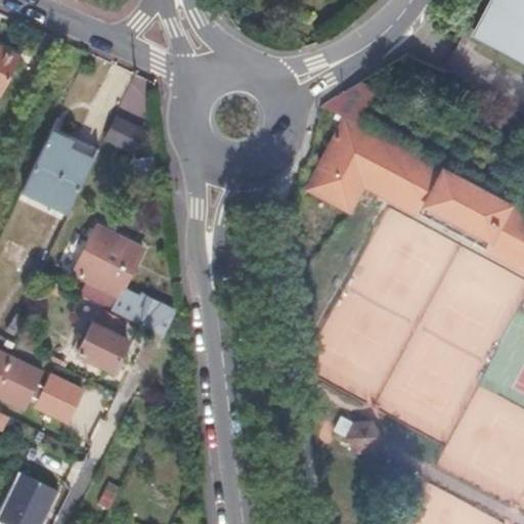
[(523,0),(491,0),(471,39),(523,67),(523,0)]
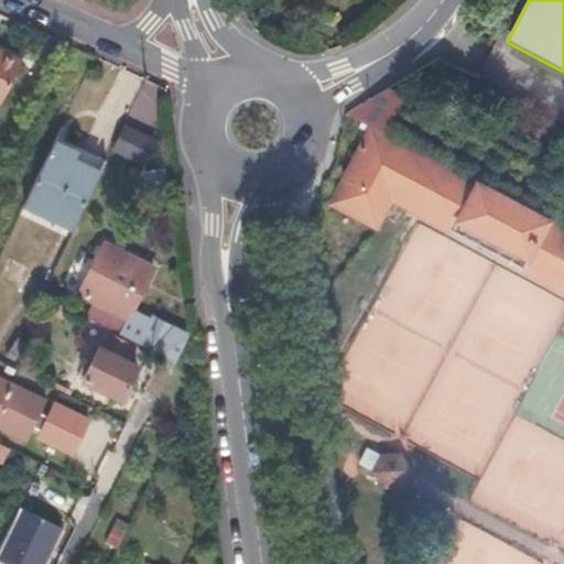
[(0,102),(19,65),(0,55),(0,102)]
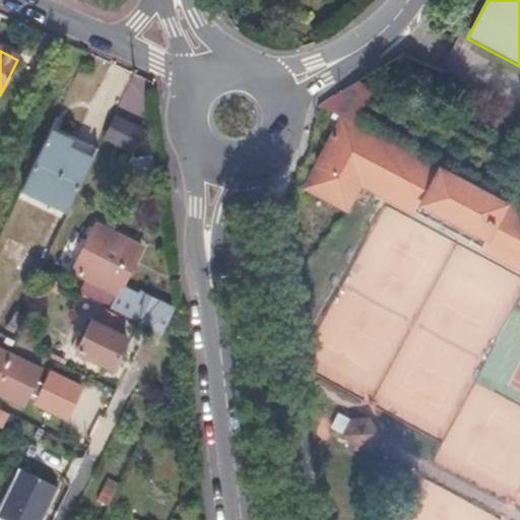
[(142,100),(143,76),(130,75),(129,99),(142,100)]
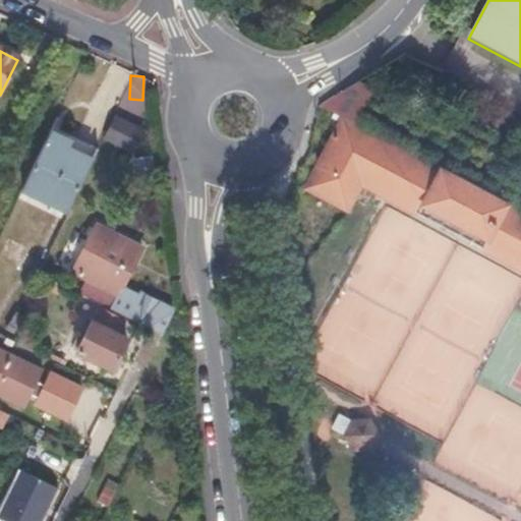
[(115,114),(103,138),(132,154),(145,128),(115,114)]
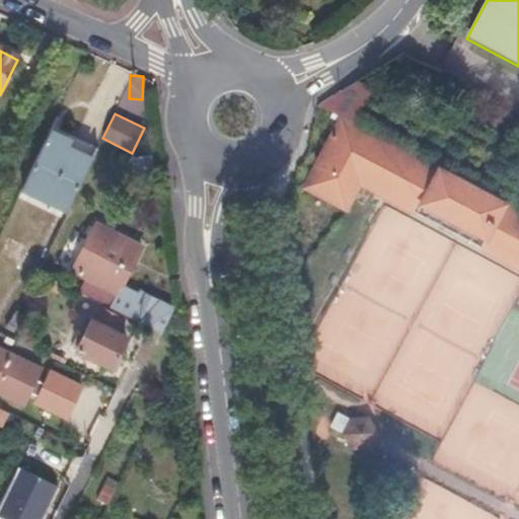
[(518,212),(341,118),(303,187),(345,208),(359,183),(518,269),(518,212)]
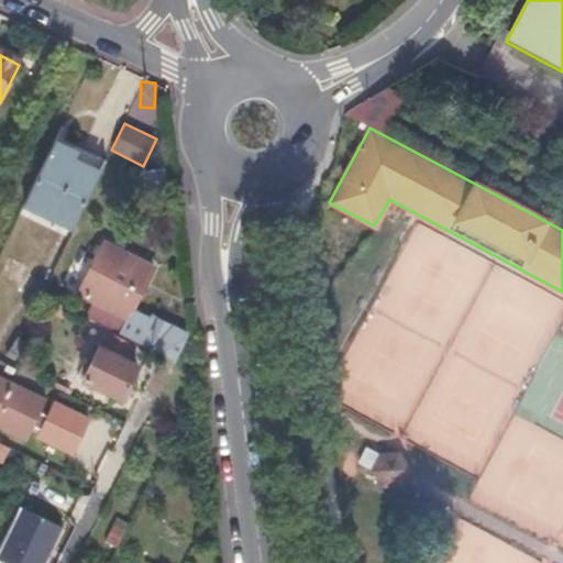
[(65,147),(55,142),(24,205),(72,228),(100,172),(73,158),(76,152),(65,147)]
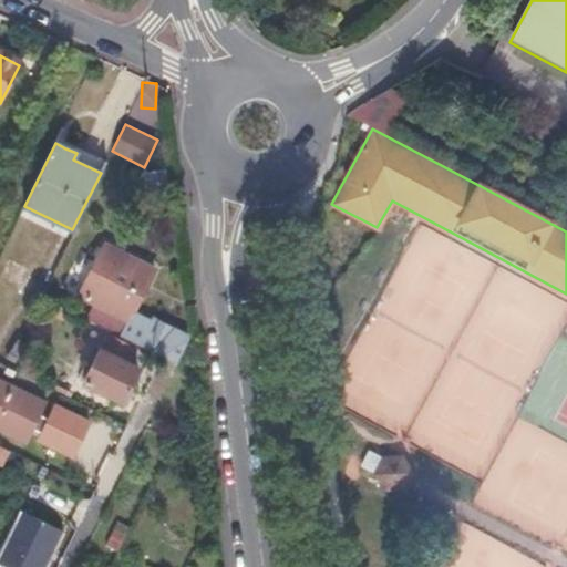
[(153,267),(104,243),(92,269),(140,292),(145,281),(153,267)]
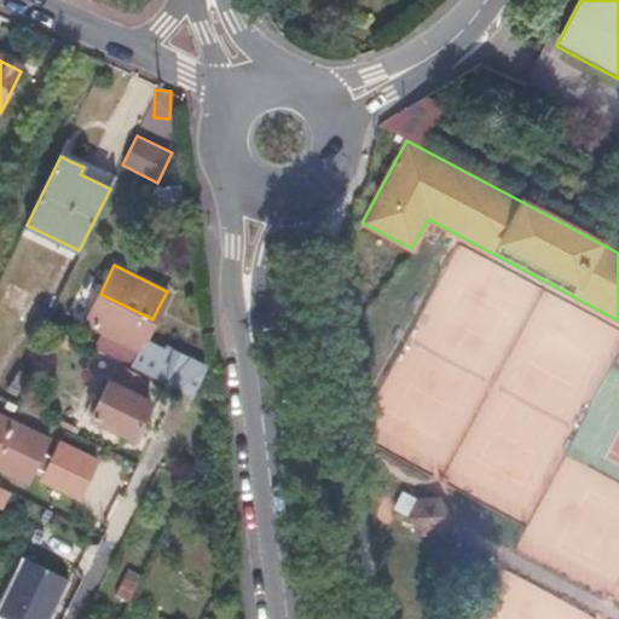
[(140,345),(152,320),(152,319),(100,294),(86,323),(102,330),(92,350),(117,362),(143,375),(191,398),(204,371),(165,352),(163,354),(152,350),(140,345)]
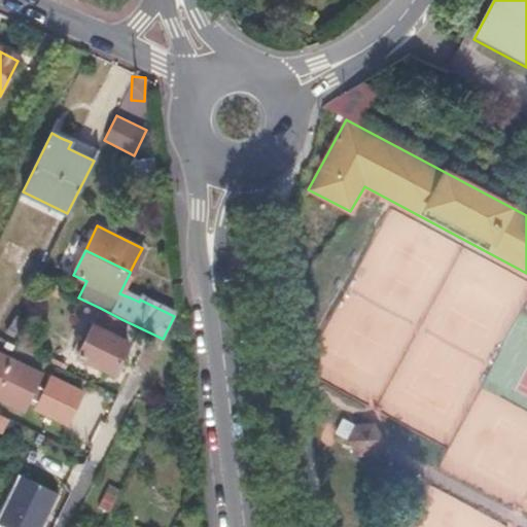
[(92,323),(91,322),(74,353),(110,370),(117,355),(125,340),(114,335),(121,319),(100,308),(92,323)]
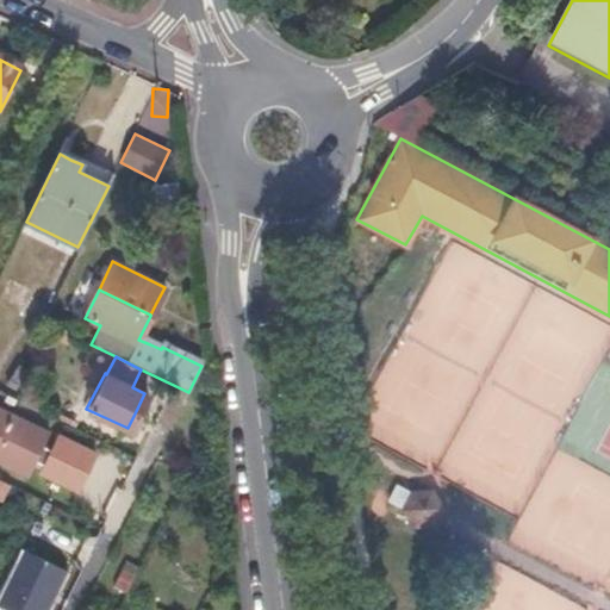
[(45,431),(16,417),(0,409),(0,461),(24,474),(35,453),(45,431)]
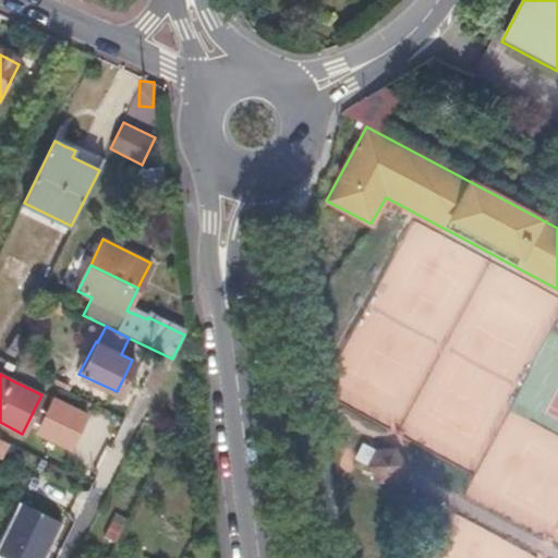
[(69,446),(46,435),(40,448),(63,458),(69,446)]
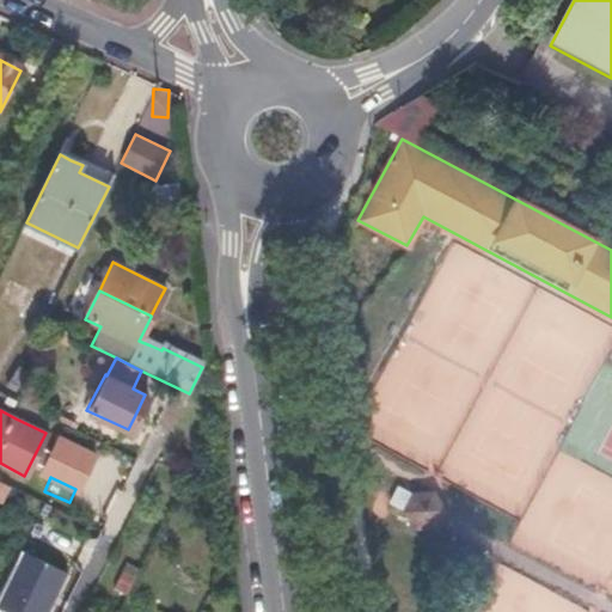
[(0,499),(2,500),(10,483),(0,478),(0,499)]
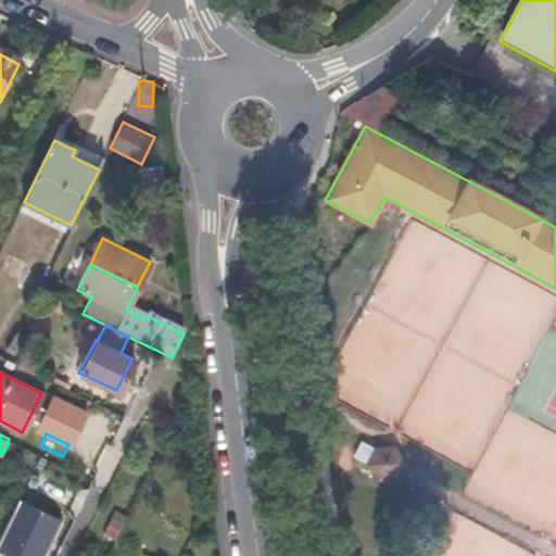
[(352,457),(365,464),(371,454),(374,449),(361,442),(352,457)]
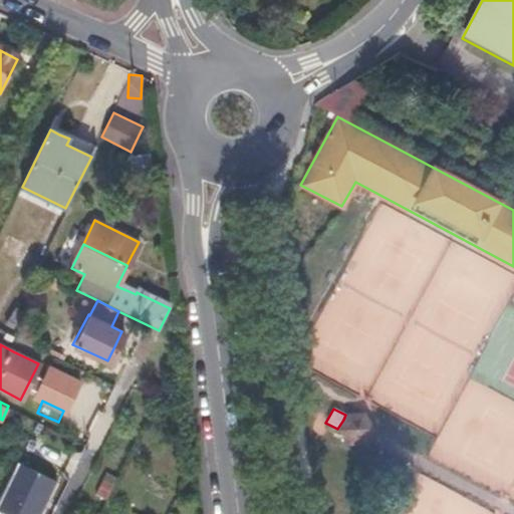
[(359,420),(343,420),(337,429),(336,432),(344,445),(360,445),(367,432),(359,420)]
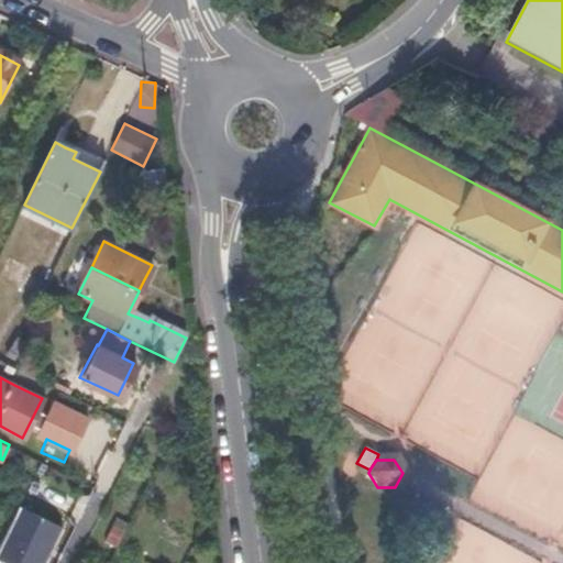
[(42,562),(61,526),(20,506),(0,544),(0,559),(8,562),(42,562)]
